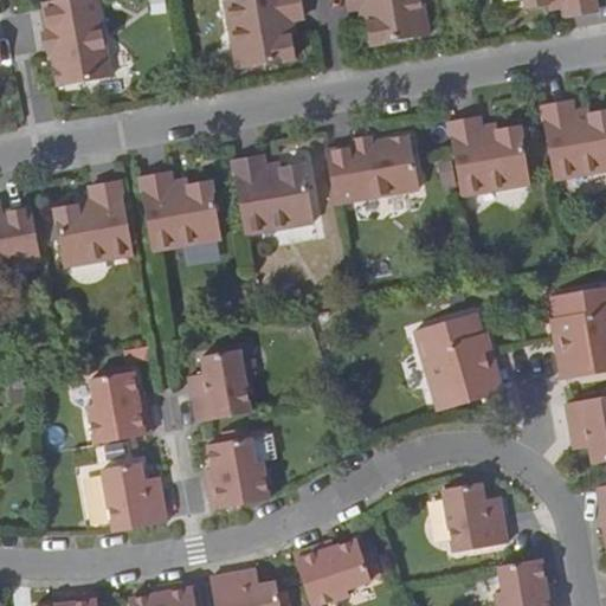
[(56,45),(50,46),(56,85),(110,76),(96,0),(55,0),(42,2),(47,34),(52,33),(56,45)]
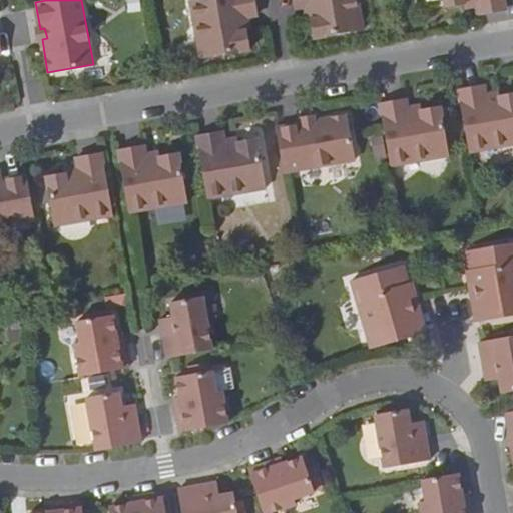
[(254,9),(252,0),(192,0),(188,1),(198,59),(245,50),(241,25),(248,24),(245,10),(254,9)]
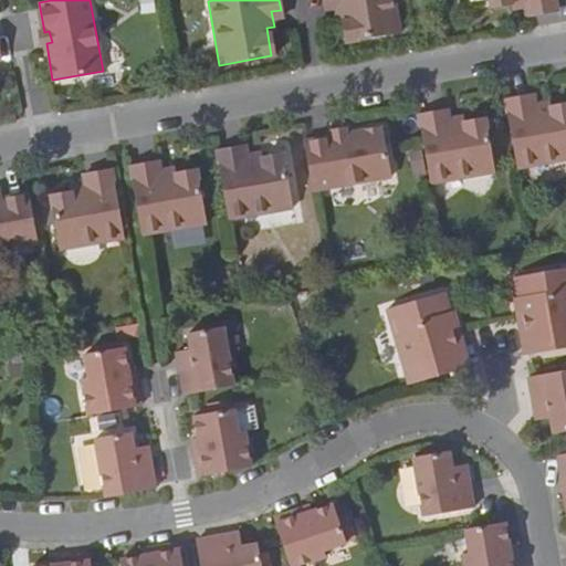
[(394,0),(324,0),(325,2),(333,0),(334,0),(337,0),(339,14),(344,13),(349,44),(400,34),(394,0)]
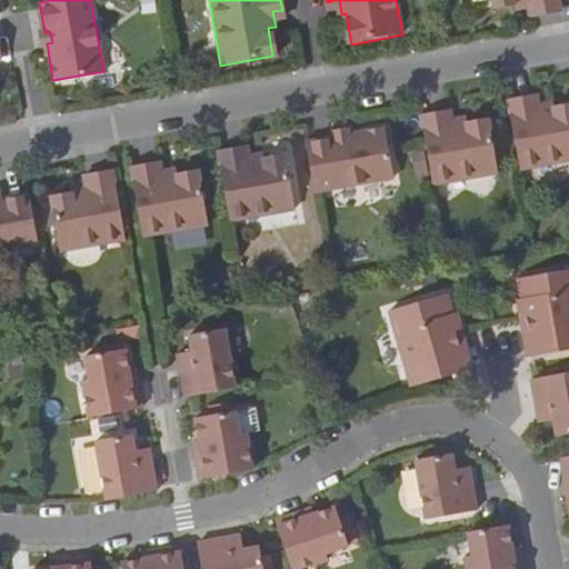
[(537,2),(538,7),(539,13),(561,10),(559,0),(491,0),(492,6),(522,1),(523,5),(537,2)]
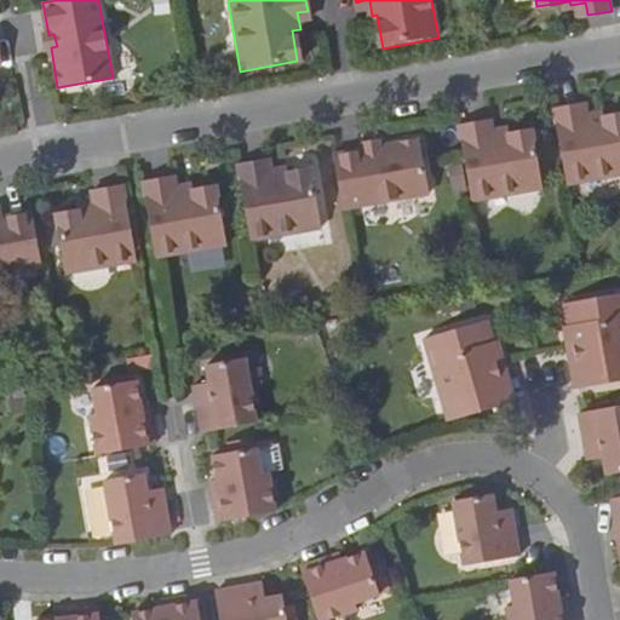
[(44,36),(46,47),(51,47),(57,46),(53,34),(49,35),(44,36)]
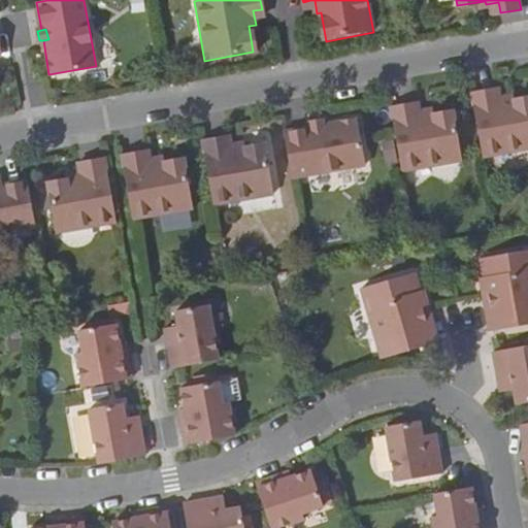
[(490,91),(471,94),(483,157),(527,147),(527,99),(507,102),(505,95),(491,98),(490,91)]
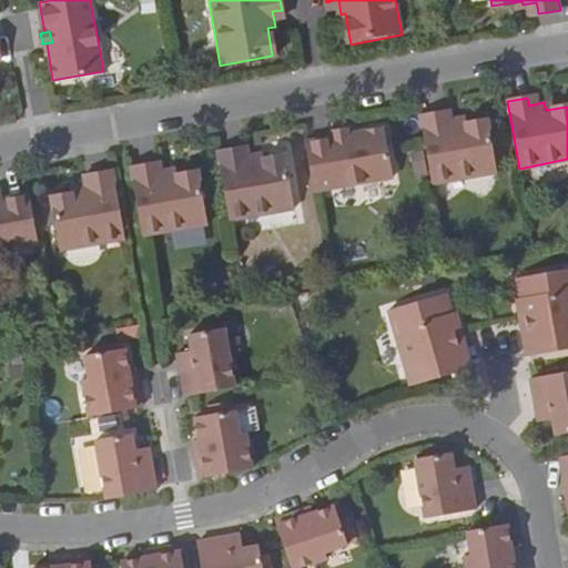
[(439,112),(421,115),(432,182),(496,172),(488,120),(458,124),(457,118),(442,120),(439,112)]
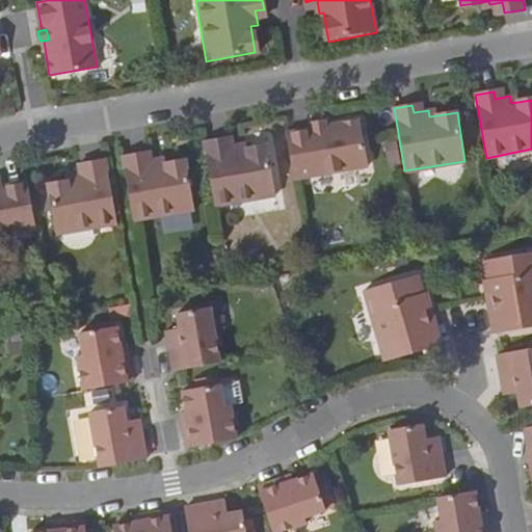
[(286,133),(294,179),(367,166),(357,120),(324,126),(324,131),(314,132),(313,128),(286,133)]
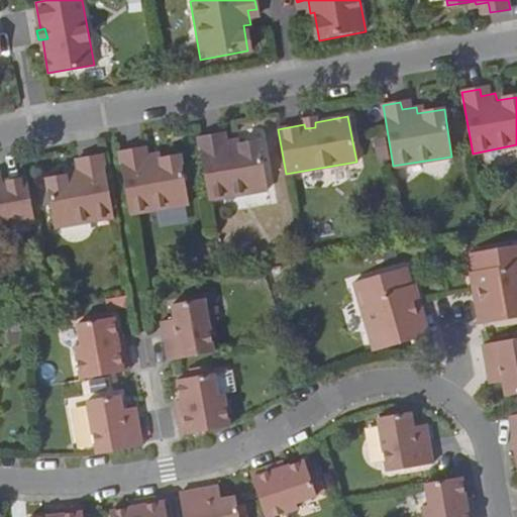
[(303,119),(304,124),(305,128),(315,127),(315,122),(314,117),(303,119)]
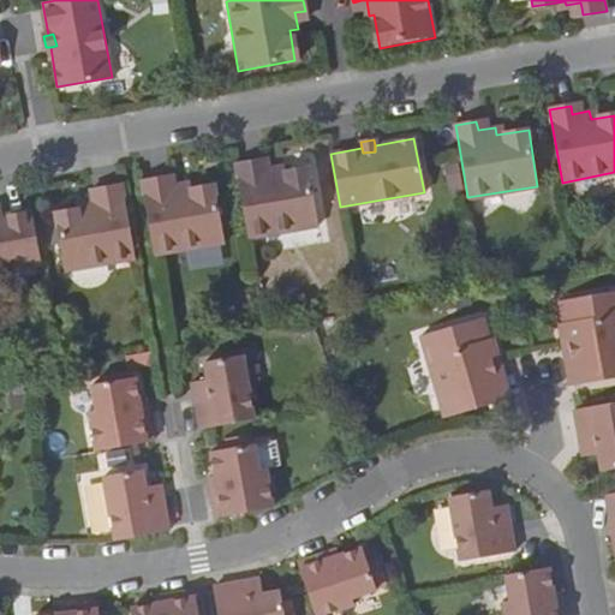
[(236,166),(249,239),(320,227),(310,171),(276,177),(275,168),(260,171),(257,161),(236,166)]
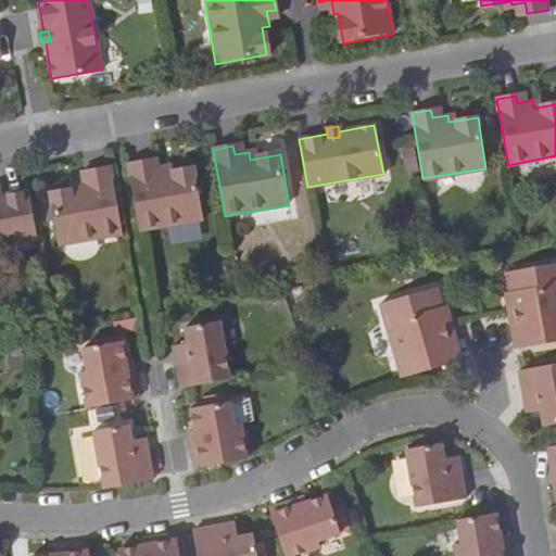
[(147,161),(127,164),(140,230),(203,218),(194,168),(165,174),(163,166),(148,168),(147,161)]
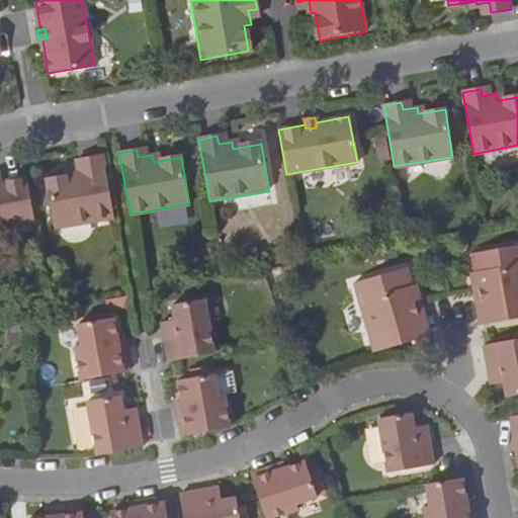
[(114,218),(103,155),(82,159),(84,167),(71,169),(72,177),(45,181),(53,229),(114,218)]
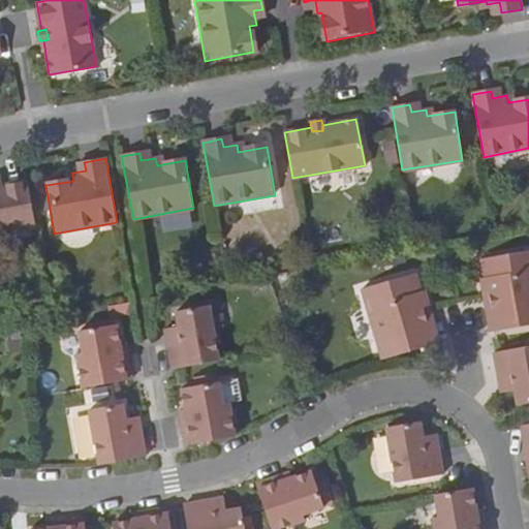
[(0,230),(35,225),(27,179),(0,183),(0,230)]
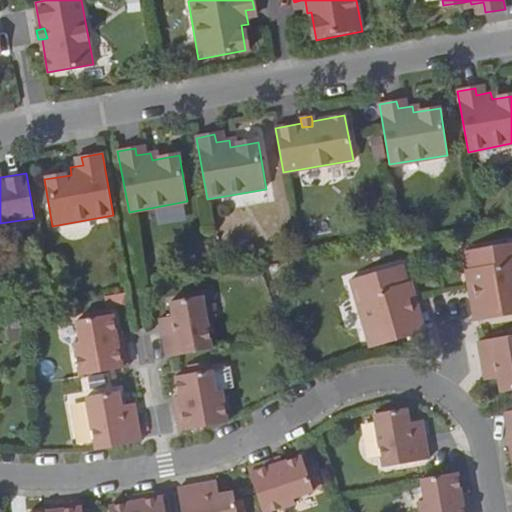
[(466,270),(468,289),(469,290),(475,289),(476,297),(470,298),(475,323),(511,316),(511,243),(467,251),(469,270),(466,270)]
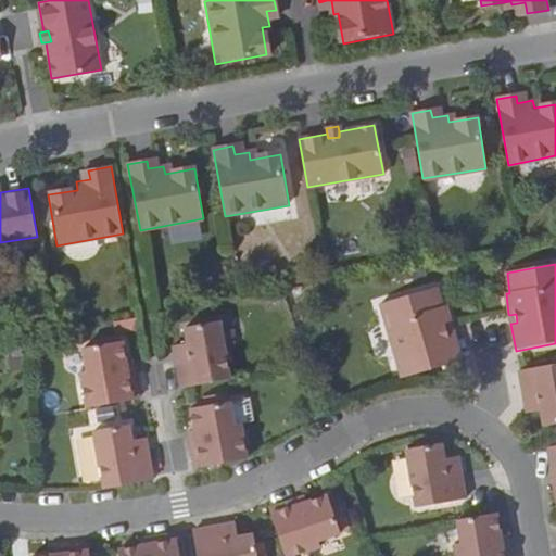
[(402,377),(462,359),(454,335),(449,337),(445,326),(451,324),(446,304),(443,305),(438,286),(381,302),(402,377)]
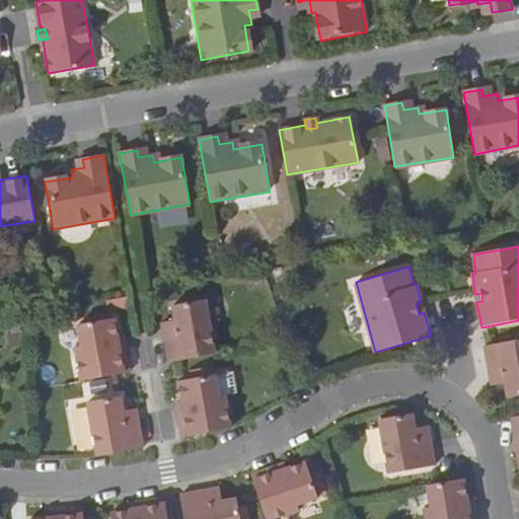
[(168,362),(216,354),(207,301),(173,307),(175,321),(171,322),(172,329),(163,332),(168,362)]
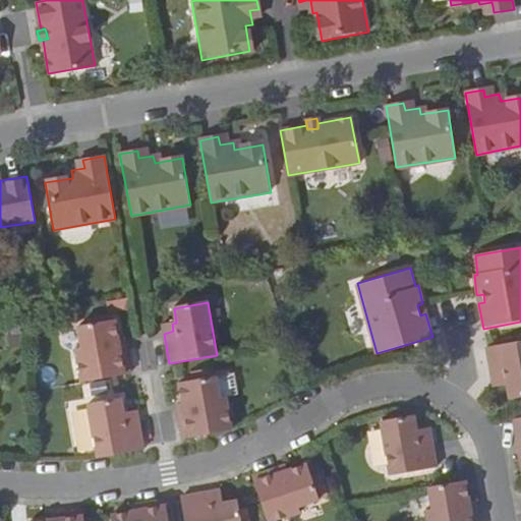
[(75,348),(82,383),(130,373),(125,348),(120,349),(118,340),(115,321),(78,327),(82,347),(75,348)]
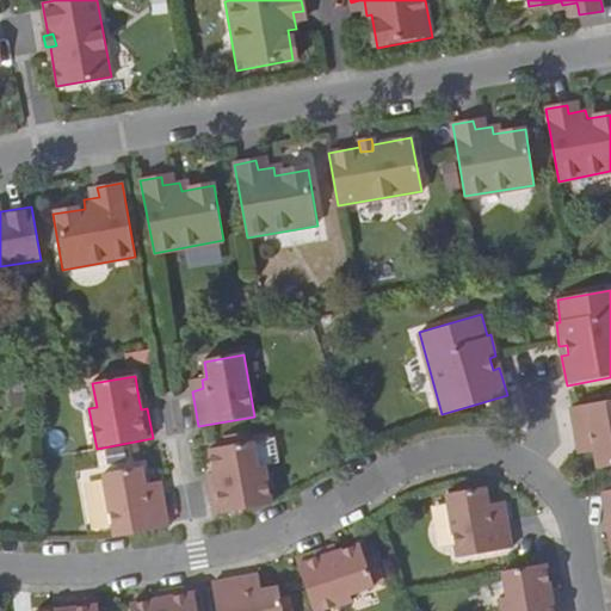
[(203,388),(202,380),(191,381),(192,389),(192,392),(203,388)]
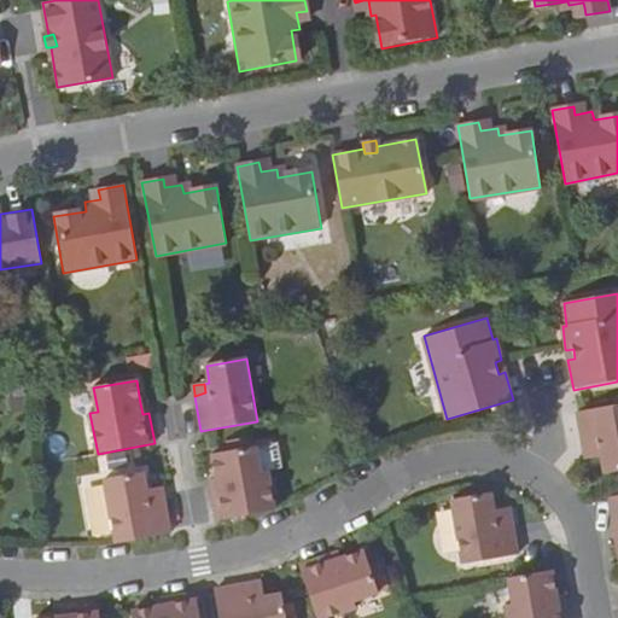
[(617,471),(617,403),(577,412),(583,449),(593,448),(595,458),(601,458),(604,473),(617,471)]
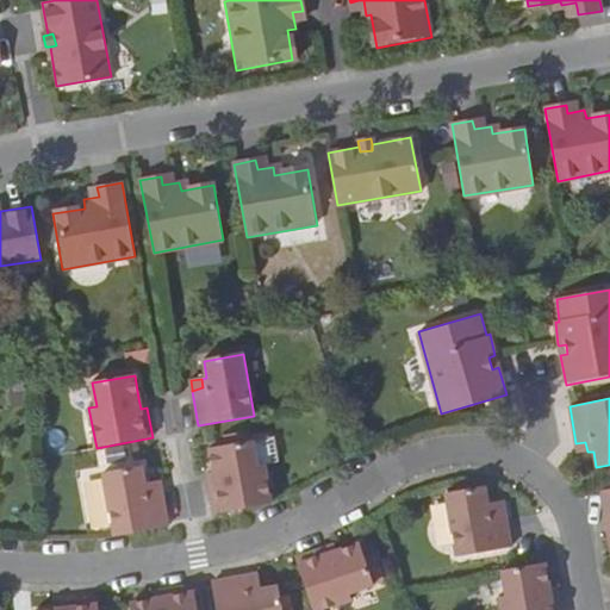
[(209,481),(215,514),(272,503),(265,462),(257,464),(253,439),(210,447),(215,471),(217,480),(209,481)]
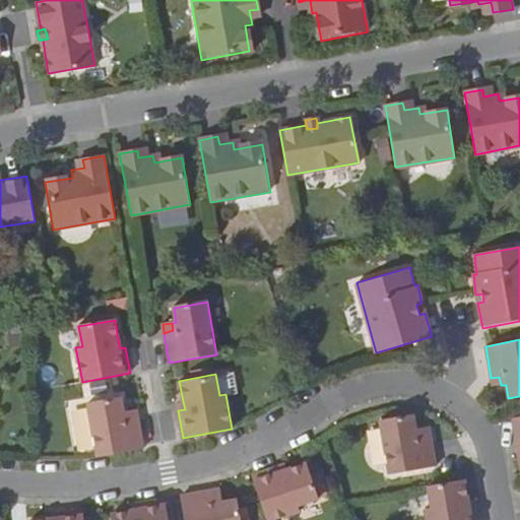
[(493,387),(501,385),(499,377),(491,378),(492,381),(493,387)]
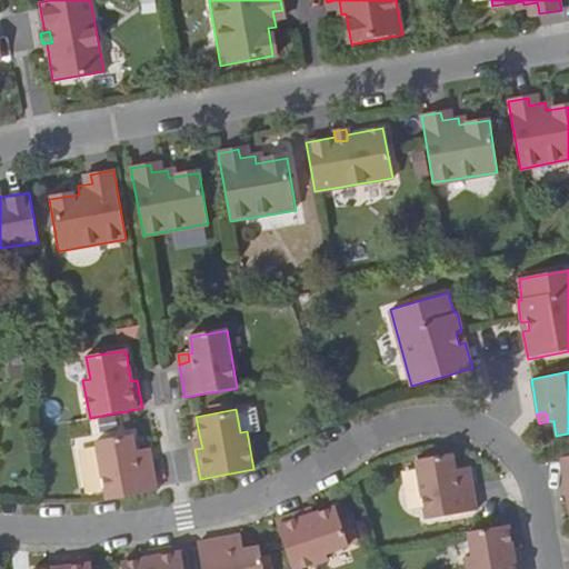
[(97,442),(108,500),(157,492),(151,458),(142,459),(141,449),(135,450),(132,435),(97,442)]
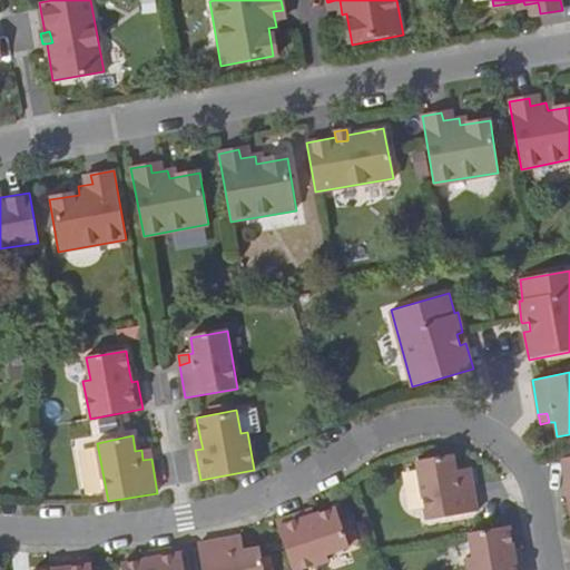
[(203,449),(200,440),(193,441),(195,450),(203,449)]
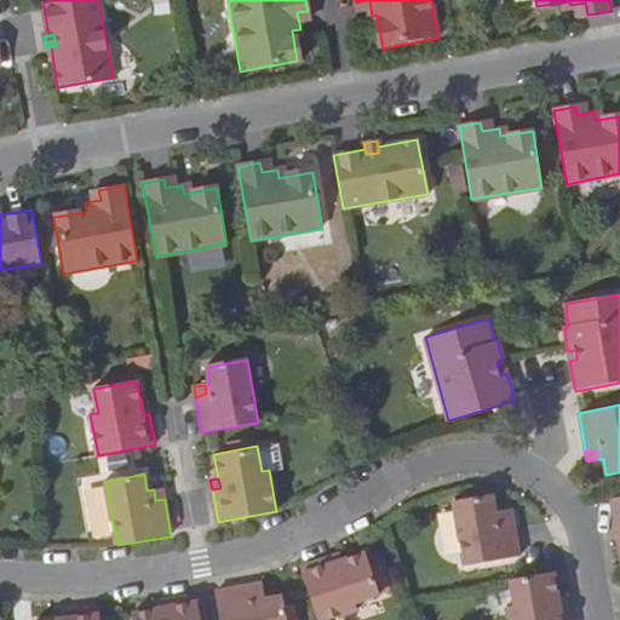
[(162,488),(154,489),(155,500),(165,499),(162,488)]
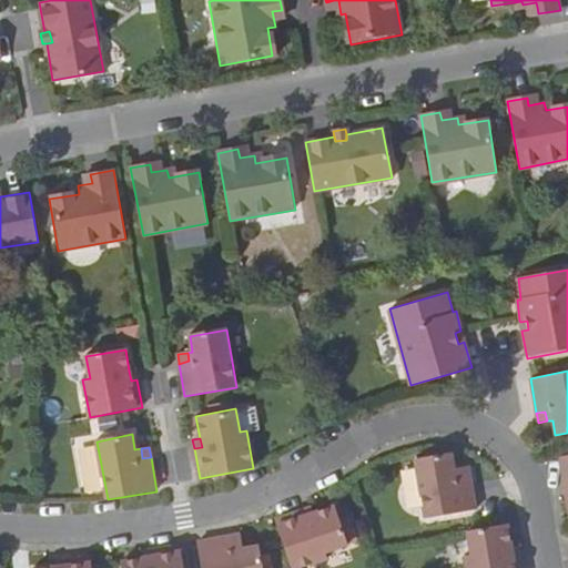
[(463,478),(462,469),(456,470),(454,455),(417,462),(427,520),(478,511),(472,477),(463,478)]
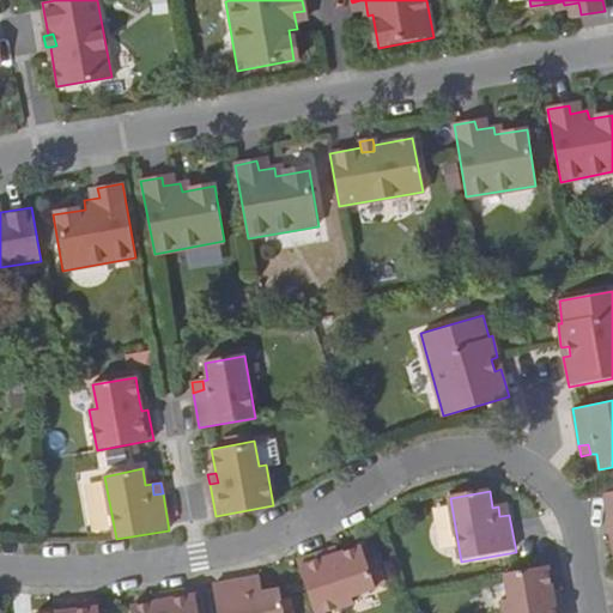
[(508,507),(498,507),(499,516),(509,515),(508,507)]
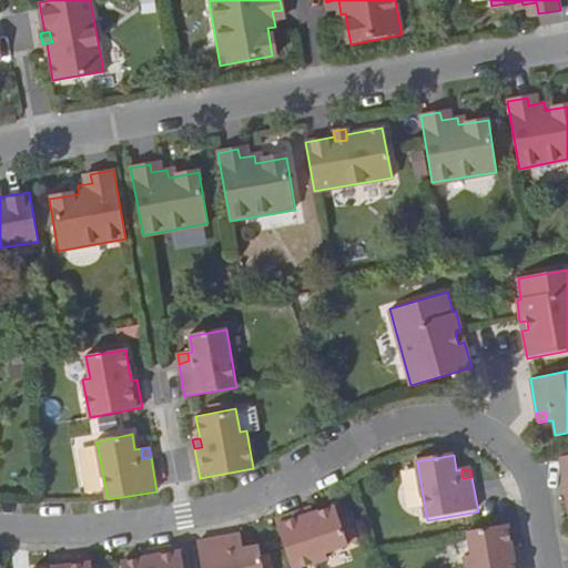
[(275,520),(292,567),(305,567),(330,559),(327,553),(348,546),(335,507),(315,514),(304,517),(303,511),(275,520)]
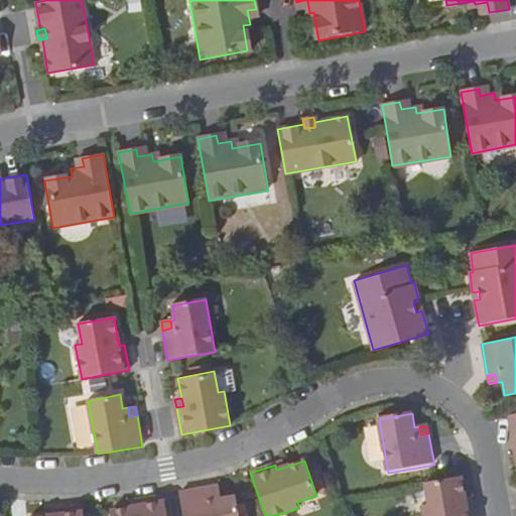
[(276,470),(286,467),(284,462),(275,465),(276,470)]
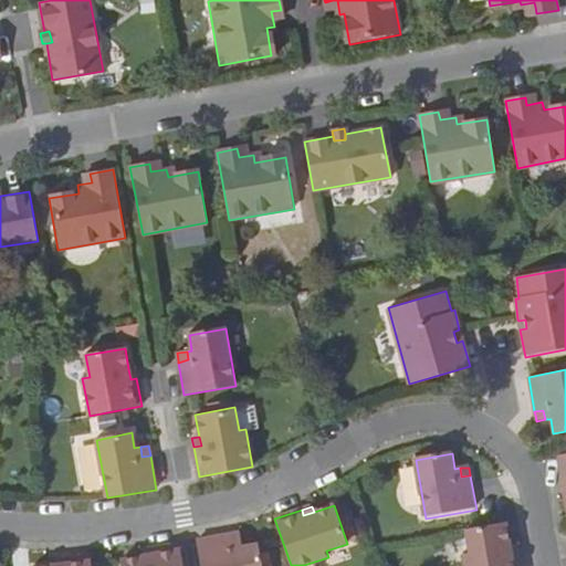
[(464,565),(519,565),(517,554),(512,555),(510,545),(506,523),(465,530),(471,552),(463,553),(464,565)]
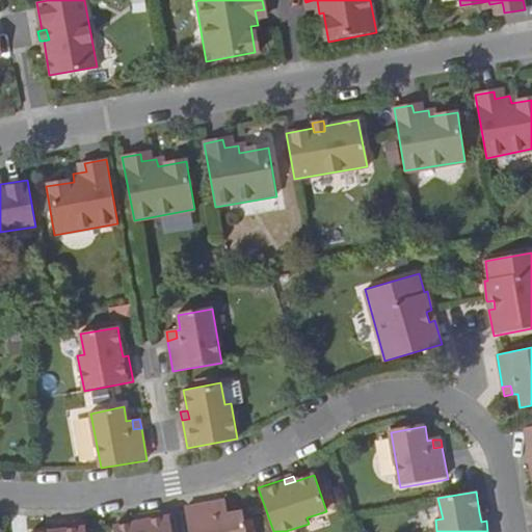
[(227,501),(217,502),(219,511),(228,509),(227,501)]
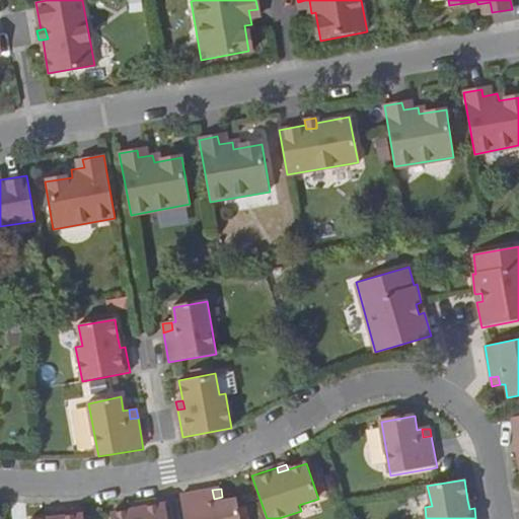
[(180,496),(183,518),(240,518),(237,500),(223,502),(222,497),(214,499),(212,490),(180,496)]
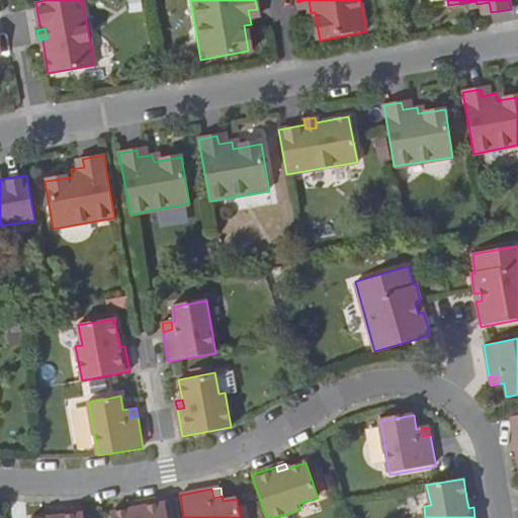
[(167,517),(164,498),(138,502),(139,507),(130,509),(109,512),(110,517),(167,517)]
